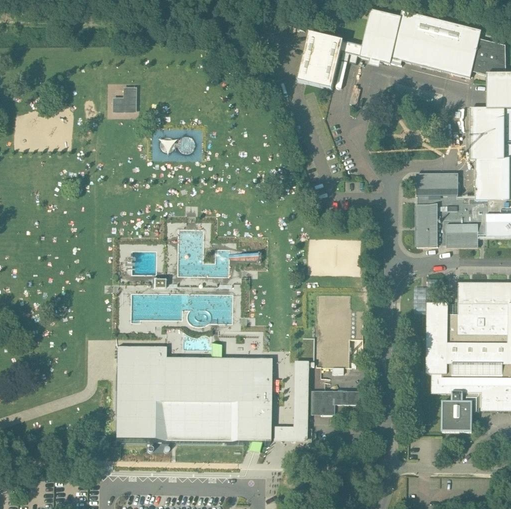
[(506,46),(484,39),(486,32),(406,12),(405,18),(376,10),(364,56),(376,59),(375,65),(384,67),(386,61),(397,64),(398,59),(474,78),(476,72),(492,76),(491,105),(477,105),(475,196),(463,196),(463,171),(418,170),(417,245),(487,246),(487,235),(510,235),(510,74),(505,74),(506,46)]
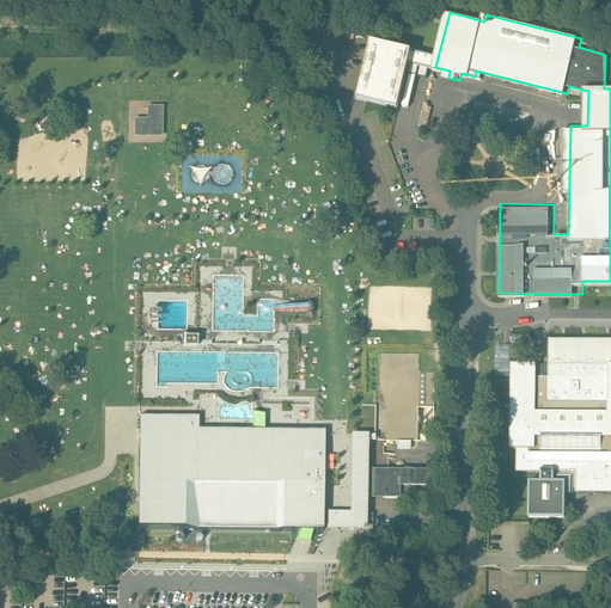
[(162,103),(151,103),(151,104),(150,104),(148,118),(136,118),(136,128),(138,128),(138,129),(150,129),(150,128),(151,128),(151,120),(163,120),(164,104),(162,104),(162,103)]
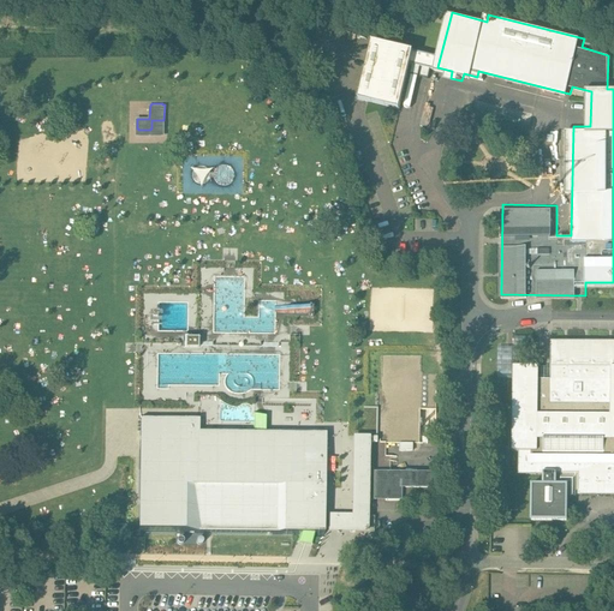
[(200,334),(188,334),(186,343),(200,343),(200,334)]
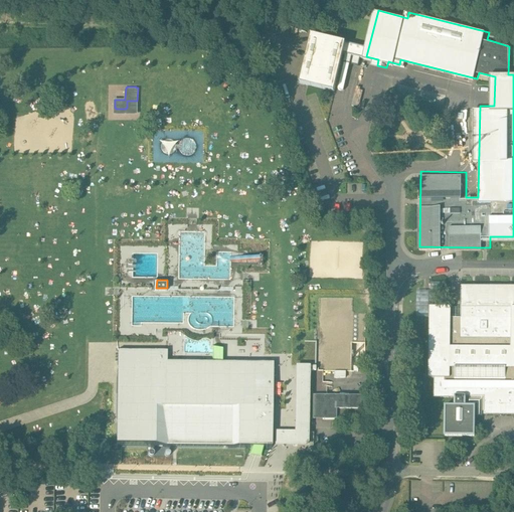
[(417,312),(430,313),(431,286),(417,286),(417,312)]
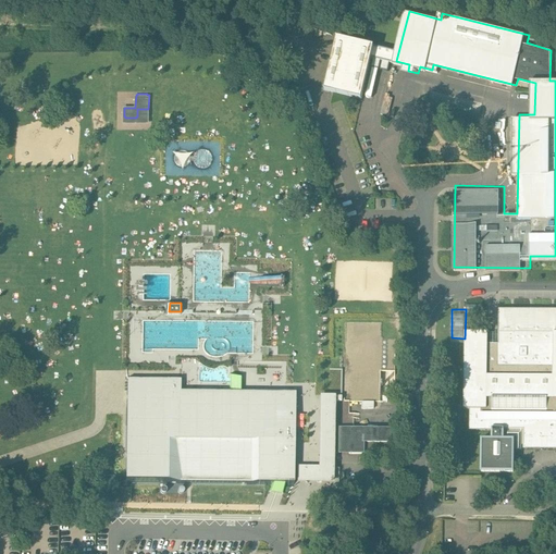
[(555,331),(473,331),(472,425),(497,425),(497,438),(487,438),(486,471),(520,471),(520,438),(508,438),(508,425),(523,426),(523,444),(555,445),(555,331)]
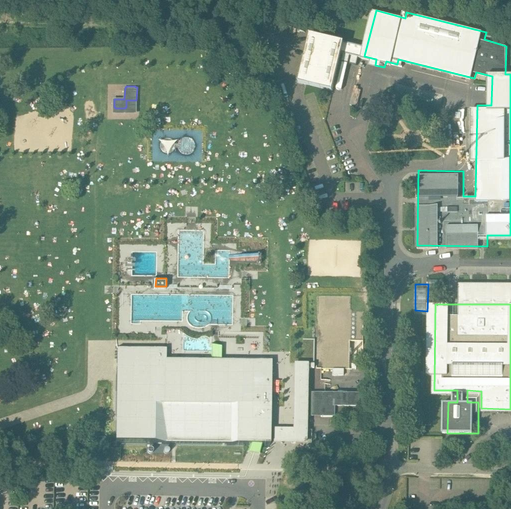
[(263,441),(270,441),(271,359),(223,357),(223,344),(218,343),(213,342),(213,345),(213,348),(213,357),(167,357),(167,346),(118,345),(115,437),(253,441),(249,448),(254,448),(259,448),(263,441)]
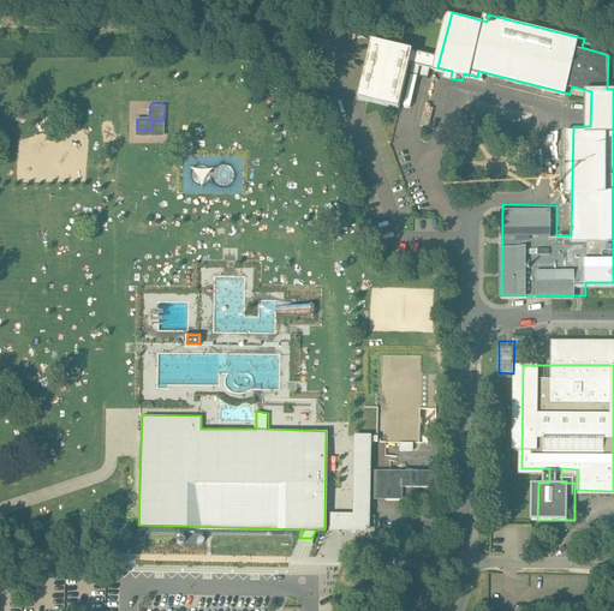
[(358,433),(356,527),(369,527),(370,438),(379,438),(379,433),(358,433)]
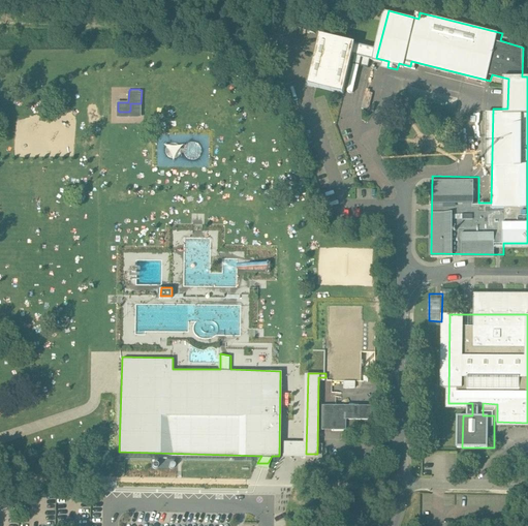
[(375,418),(375,403),(325,403),(324,427),(346,428),(346,416),(375,418)]
